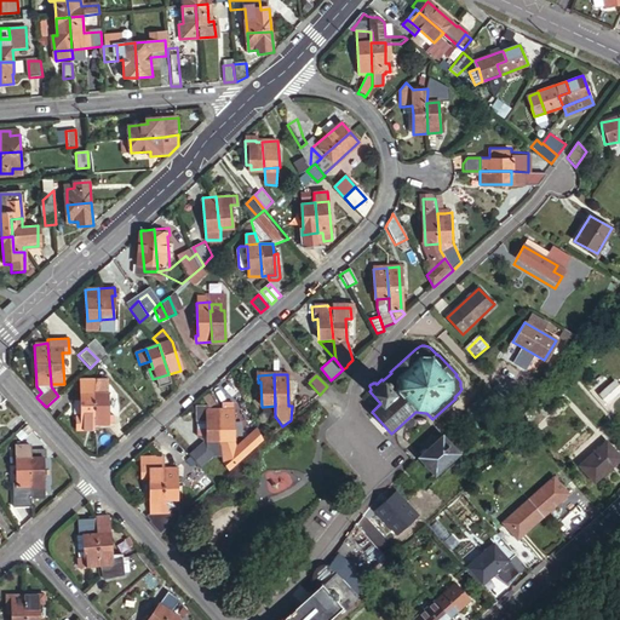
[(96,385),(96,379),(81,380),(81,394),(96,394),(96,385)]
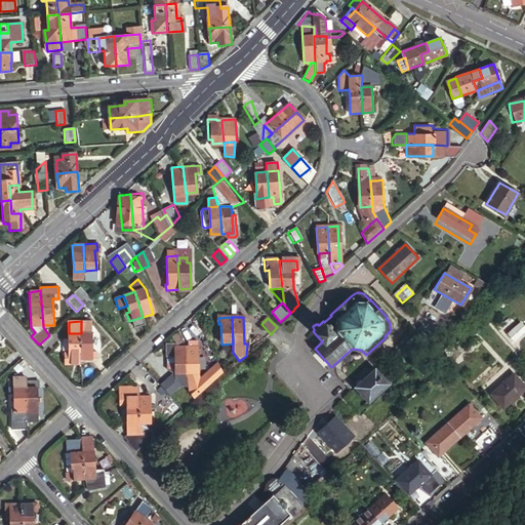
[(524,330),(524,328),(520,323),(508,334),(514,340),(524,330)]
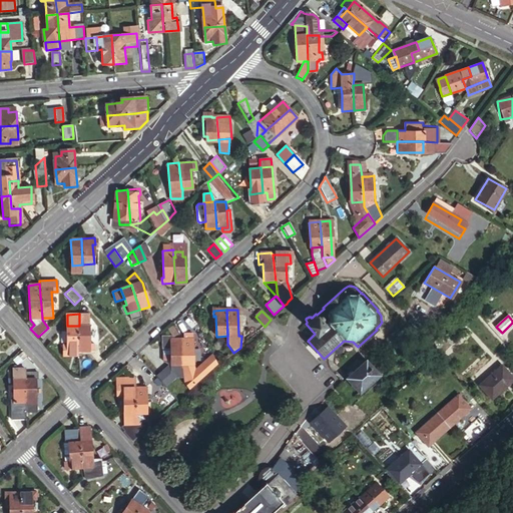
[(425,330),(412,318),(406,324),(418,337),(425,330)]
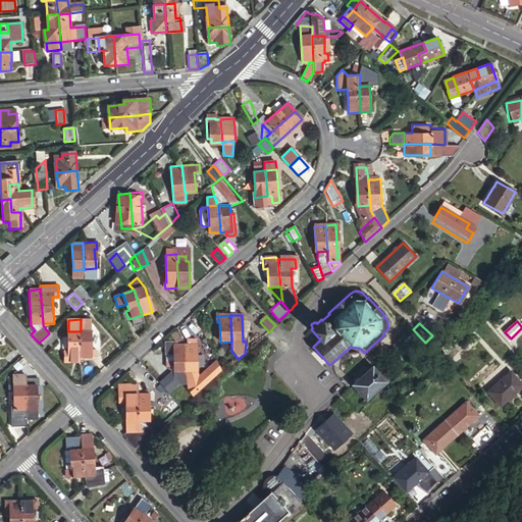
[(175,330),(171,334),(176,344),(181,341),(180,335),(175,330)]
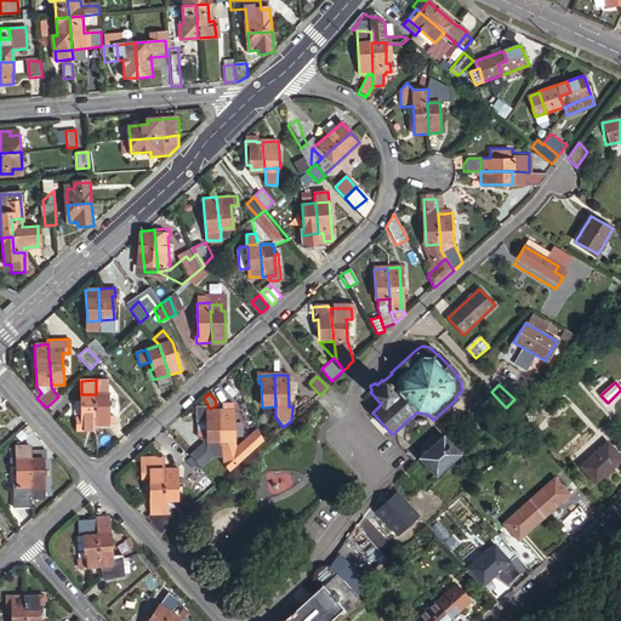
[(78,427),(96,426),(96,394),(81,394),(83,417),(78,417),(78,427)]
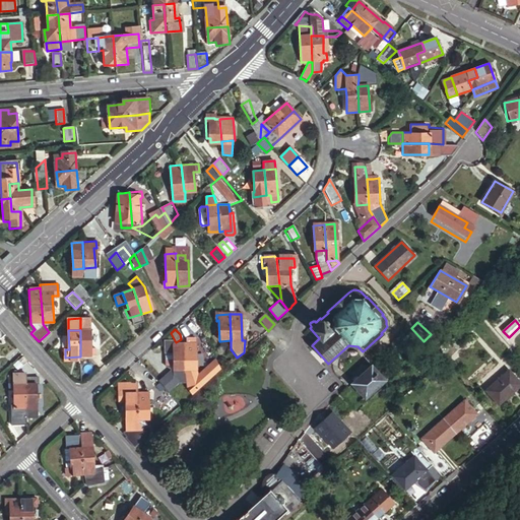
[(80,330),(80,356),(95,356),(95,349),(91,349),(91,330),(80,330)]
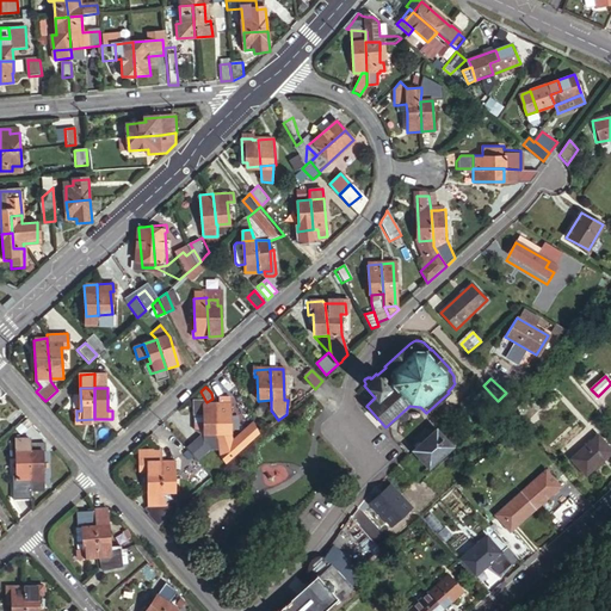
[(483,405),(473,393),(460,405),(471,415),(483,405)]
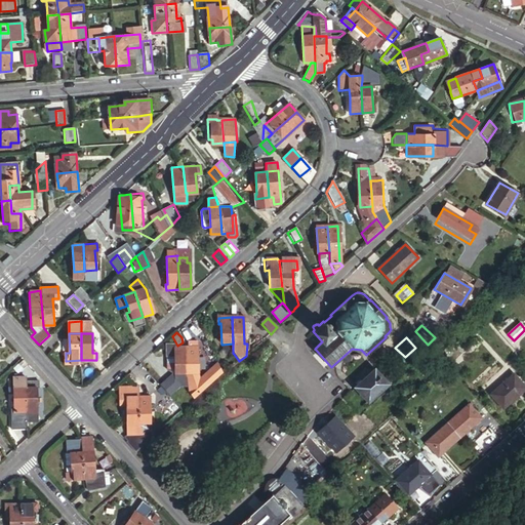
[(233,344),(223,345),(223,354),(234,354),(233,353),(233,344)]
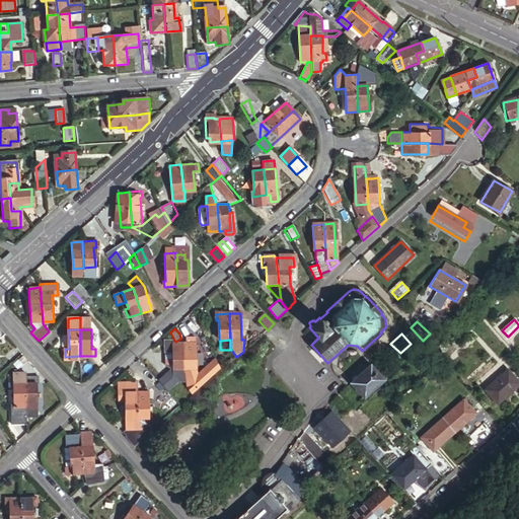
[(178,382),(184,382),(183,368),(182,368),(181,343),(169,344),(169,342),(162,342),(162,353),(170,353),(171,370),(165,375),(174,387),(178,382)]
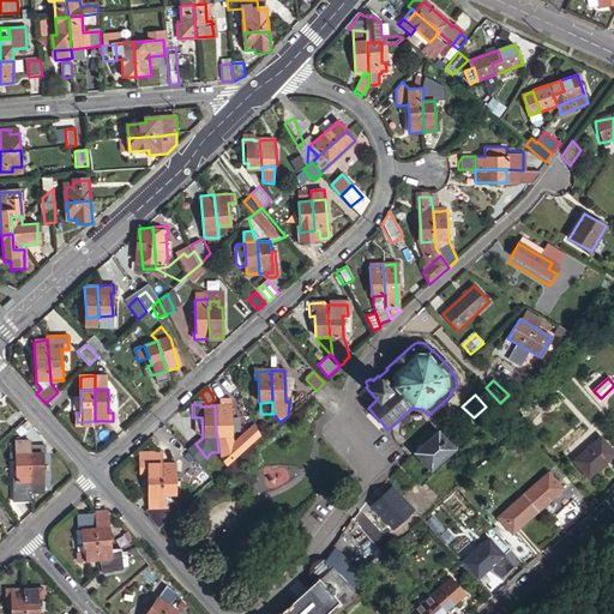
[(217,435),(229,435),(228,405),(215,405),(216,435),(217,435)]
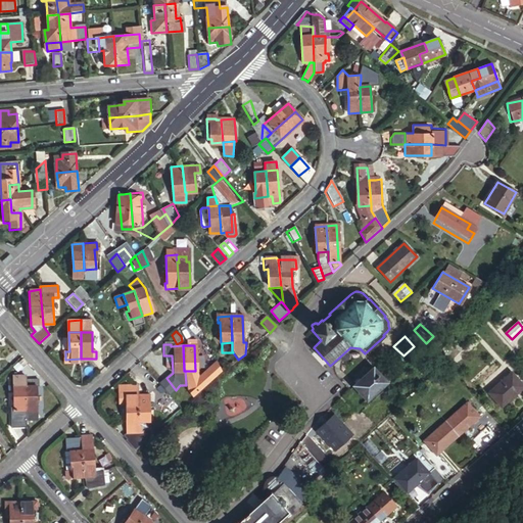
[(459,354),(454,349),(443,360),(448,365),(459,354)]
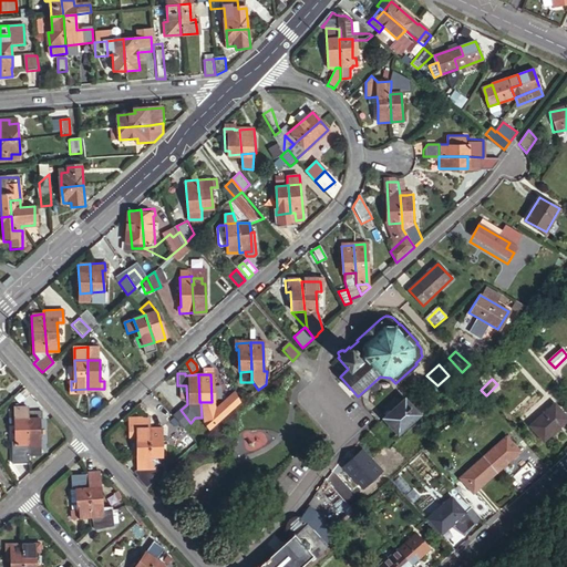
[(202,422),(209,433),(219,424),(241,402),(236,391),(216,408),(212,402),(200,402),(202,418),(202,422)]
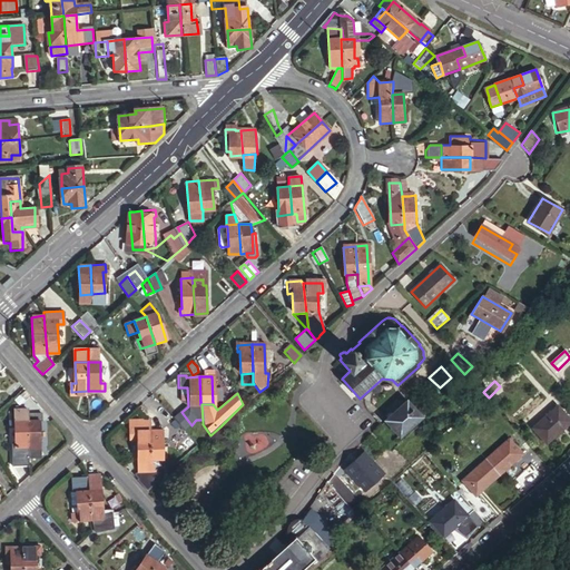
[(423,418),(408,401),(386,420),(402,436),(423,418)]
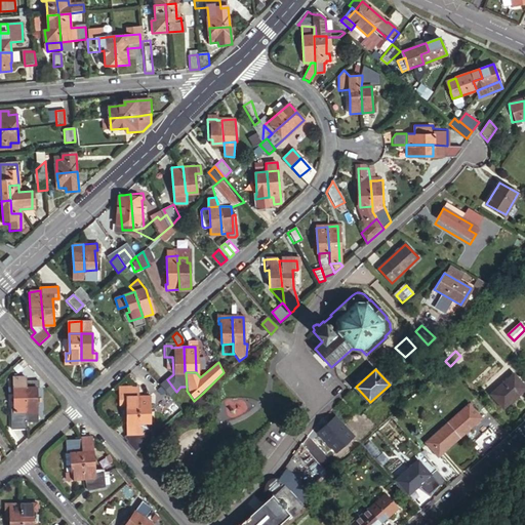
[(18,374),(14,374),(11,375),(12,409),(9,410),(10,429),(25,429),(25,413),(23,385),(18,385),(18,374)]
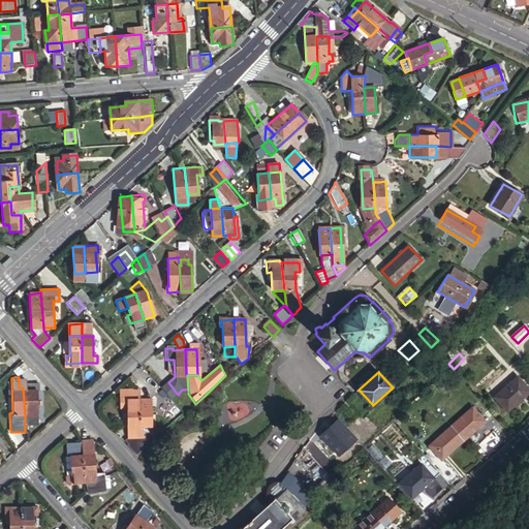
[(528,392),(528,391),(517,377),(493,398),(506,413),(528,392)]
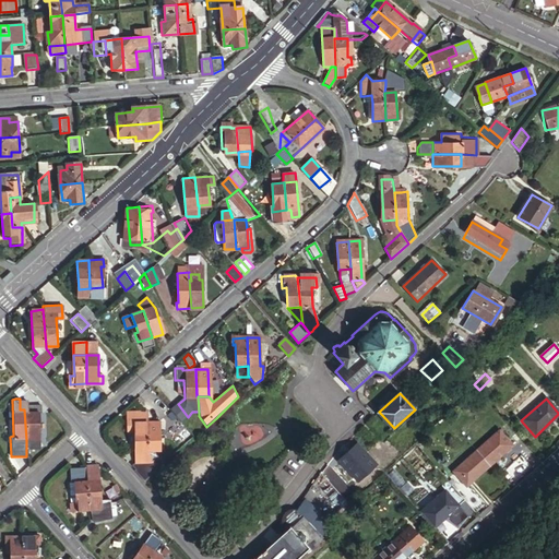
[(170,411),(180,423),(188,417),(178,404),(170,411)]
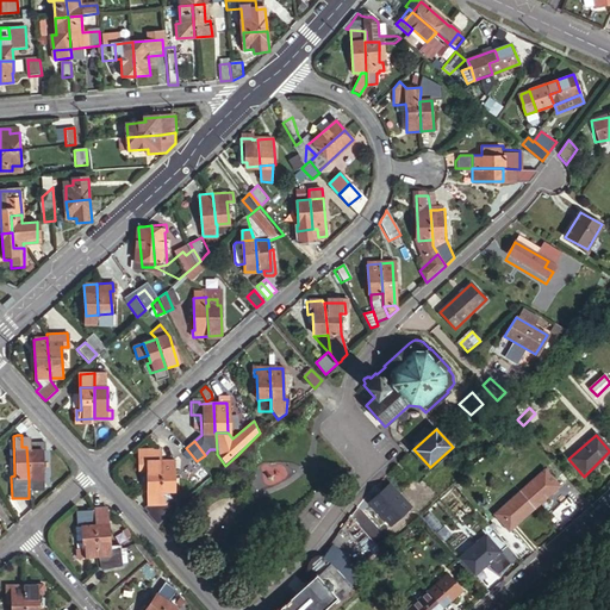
[(26,447),(29,480),(42,479),(41,446),(26,447)]
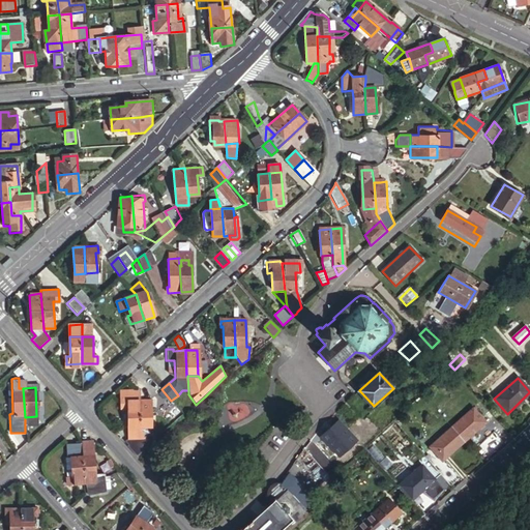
[(128,427),(140,427),(139,400),(140,393),(120,394),(121,410),(127,410),(128,427)]
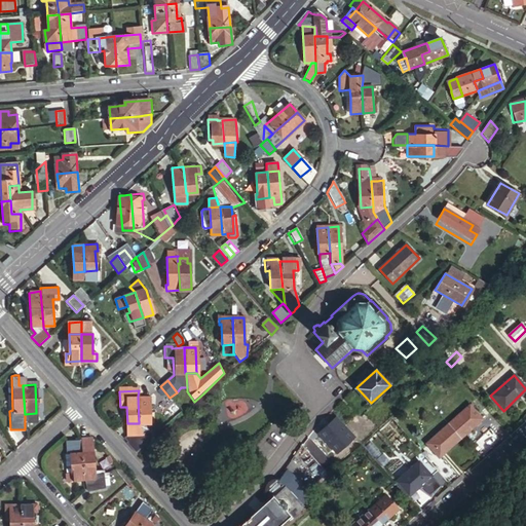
[(139,423),(149,423),(149,397),(138,397),(139,423)]
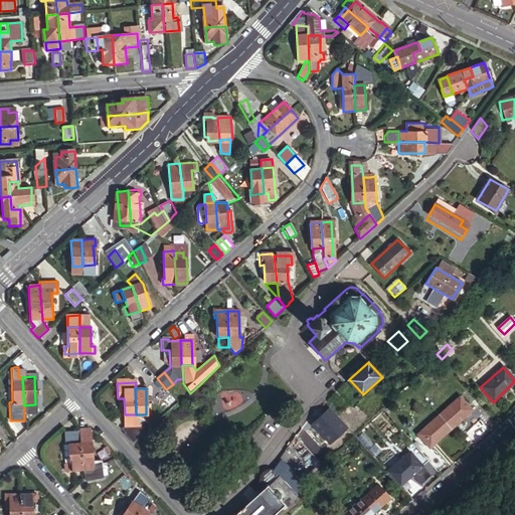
[(459,397),(438,416),(450,430),(472,410),(459,397)]
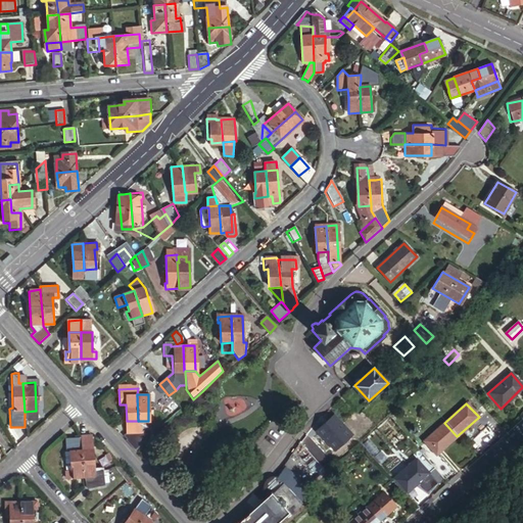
[(352,437),(333,417),(317,432),(337,453),(352,437)]
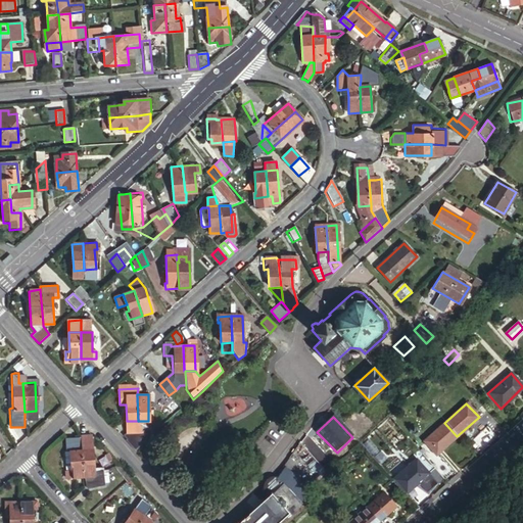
[(135,452),(146,441),(138,421),(127,421),(127,435),(122,436),(135,452)]
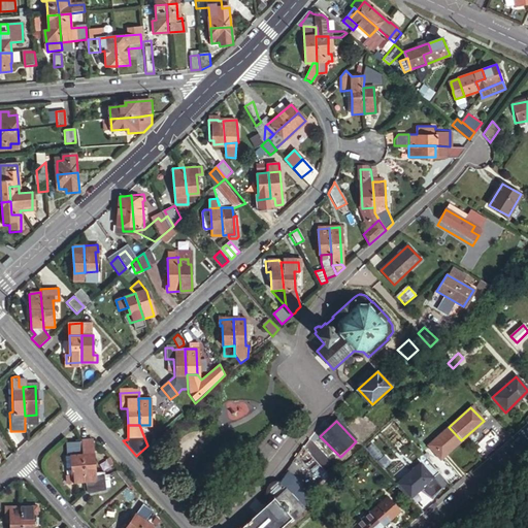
[(461,440),(449,427),(427,446),(439,460),(461,440)]
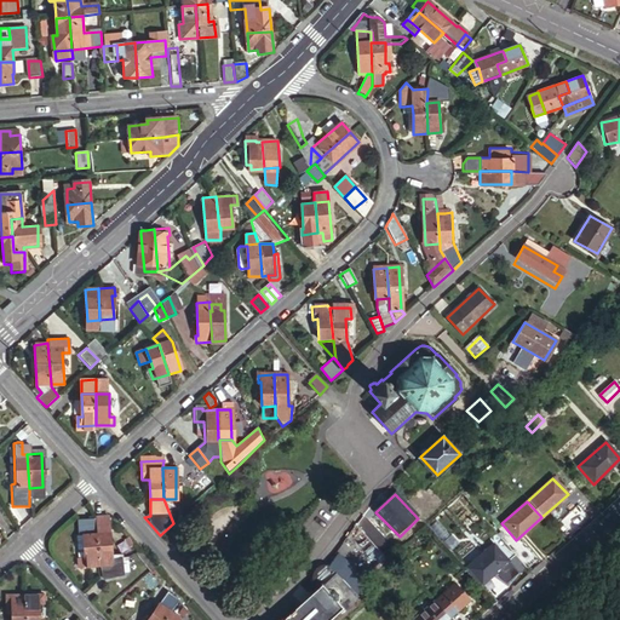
[(108,516),(96,517),(96,518),(98,564),(101,564),(102,578),(125,575),(122,558),(116,560),(115,555),(112,555),(108,516)]
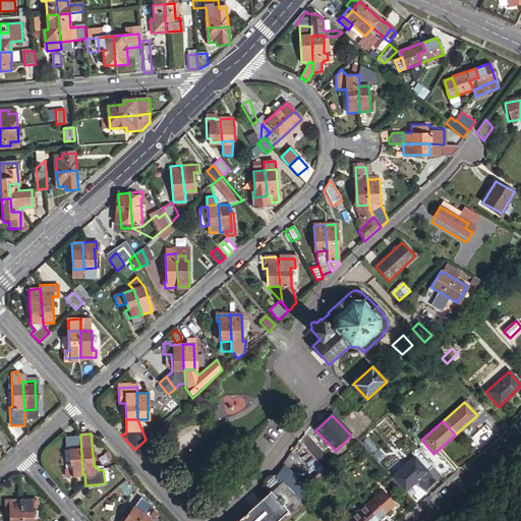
[(66,475),(82,474),(80,436),(64,437),(66,475)]
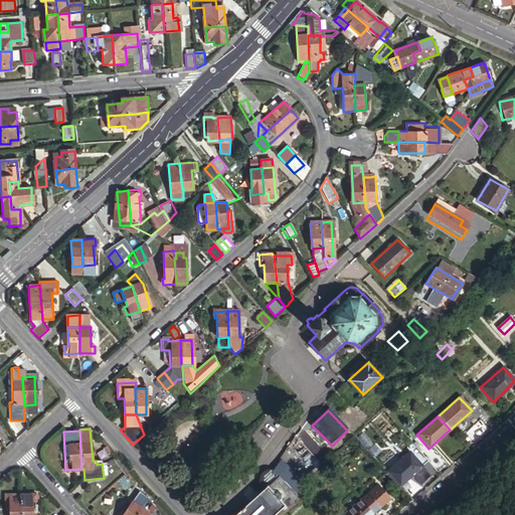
[(409,452),(387,472),(400,486),(421,466),(409,452)]
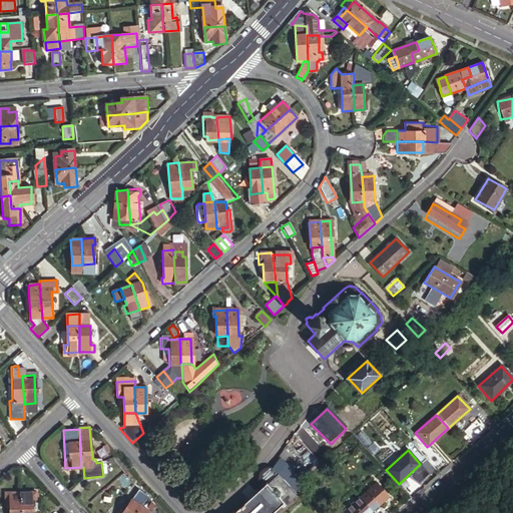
[(287,466),(279,457),(271,469),(276,475),(287,466)]
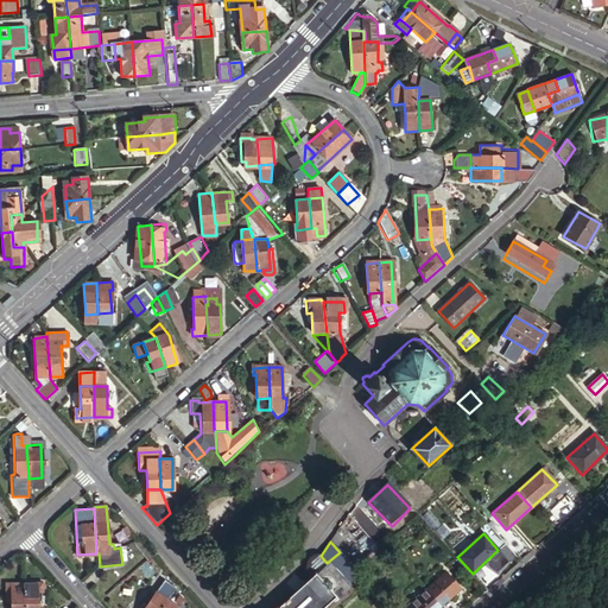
[(327,563),(348,588),(356,580),(362,574),(341,551),(340,552),(327,563)]
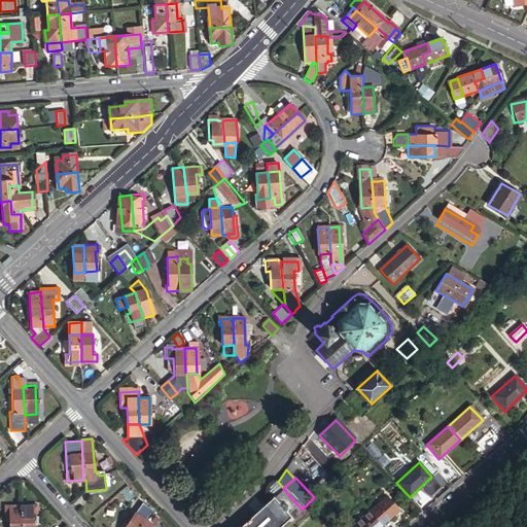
[(280,526),(302,510),(283,488),(278,482),(268,491),(274,497),(239,526),(280,526)]
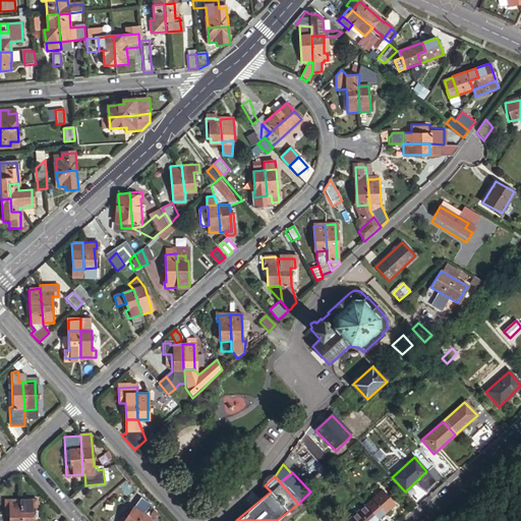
[(366,505),(378,518),(394,504),(383,490),(366,505)]
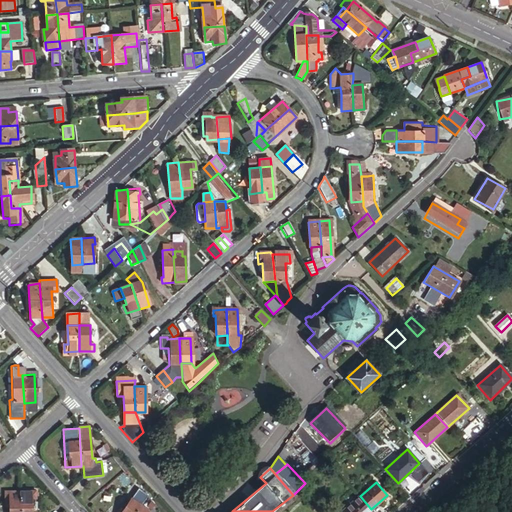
[(138,511),(142,507),(149,497),(140,490),(123,511),(138,511)]
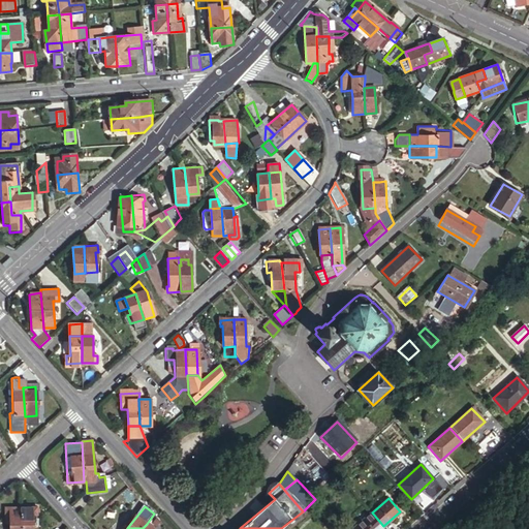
[(33,528),(33,515),(37,515),(36,507),(22,508),(21,528),(33,528)]
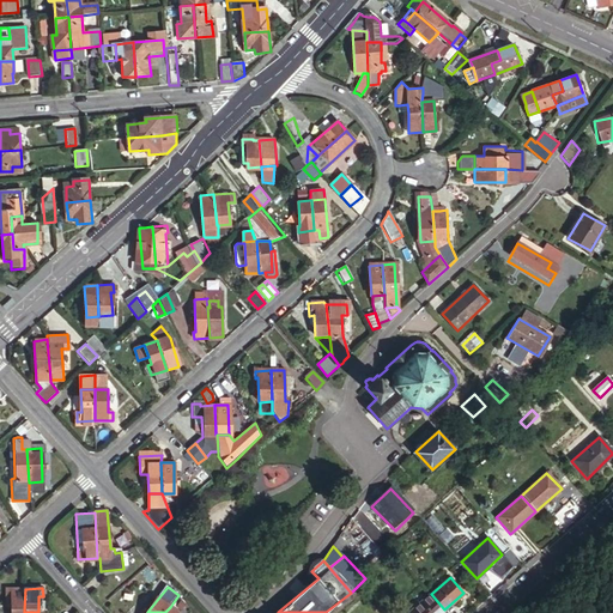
[(24,612),(25,589),(6,590),(6,602),(12,601),(12,610),(12,612),(24,612)]
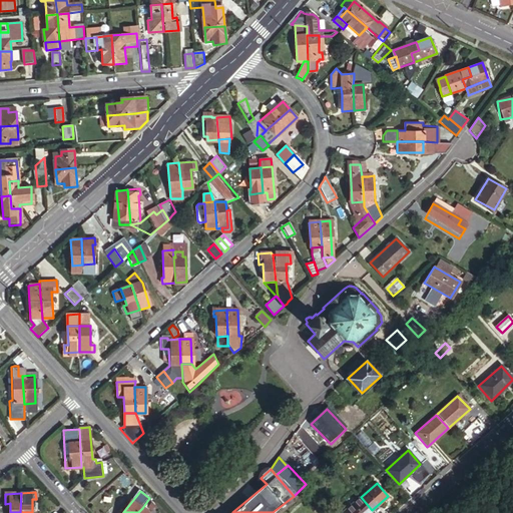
[(344,512),(369,512),(372,510),(361,497),(344,512)]
